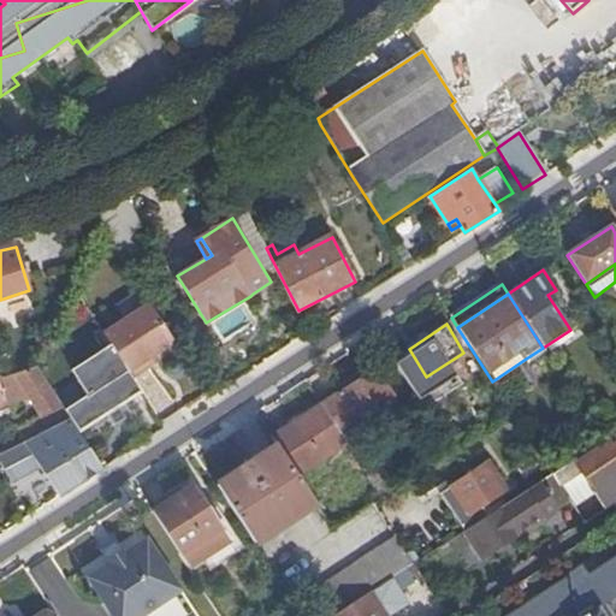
[(143,394),(111,344),(86,360),(93,369),(78,379),(88,395),(67,409),(82,432),(110,415),(116,425),(126,418),(120,408),(143,394)]
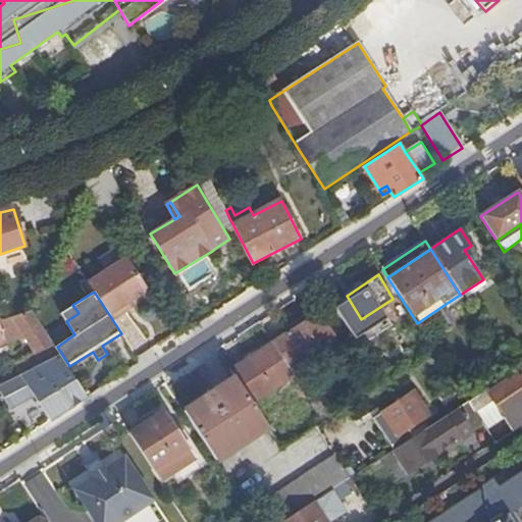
[(448,309),(463,298),(460,295),(446,304),(448,309)]
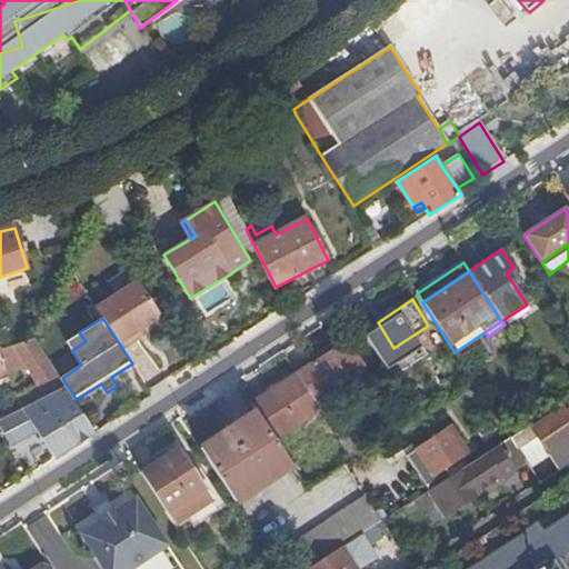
[(86,341),(79,332),(67,341),(72,350),(86,341)]
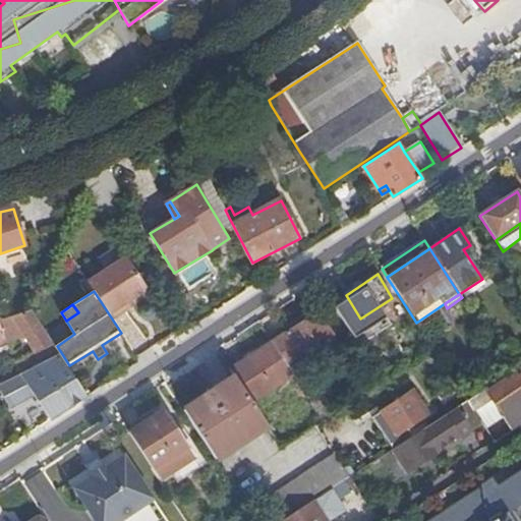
[(59,354),(32,309),(0,320),(0,344),(5,343),(0,328),(17,323),(25,337),(35,352),(31,355),(37,365),(59,354)]
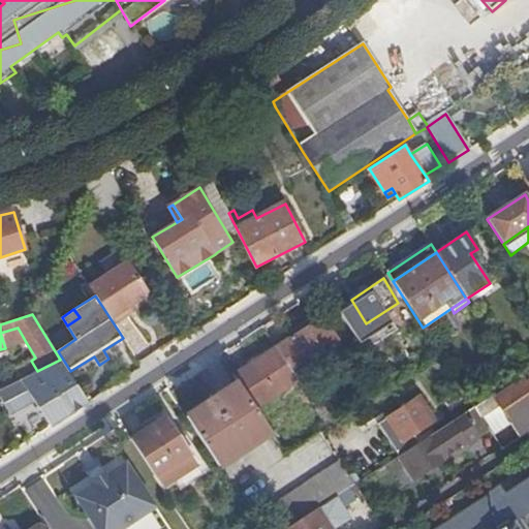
[(322,318),(277,346),(278,349),(296,377),(315,364),(312,358),(332,345),(335,350),(341,346),(322,318)]
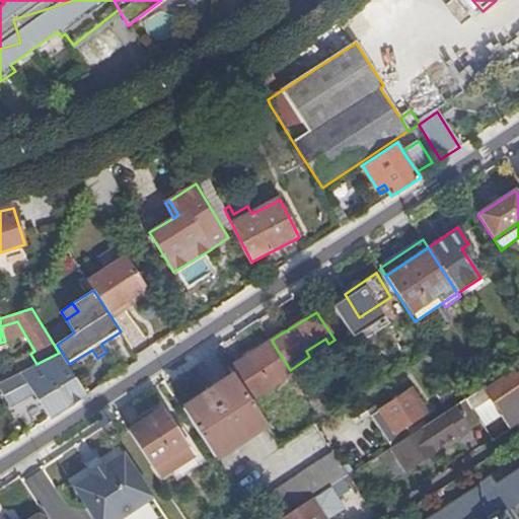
[(5,342),(25,336),(17,321),(0,326),(5,342)]
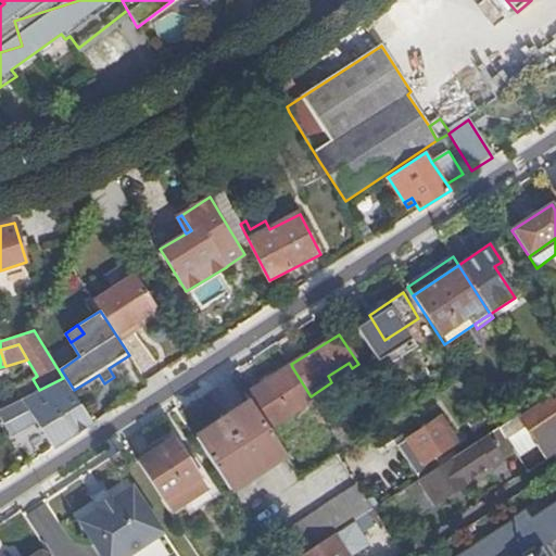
[(247,395),(251,403),(267,429),(314,400),(311,396),(292,367),(247,395)]
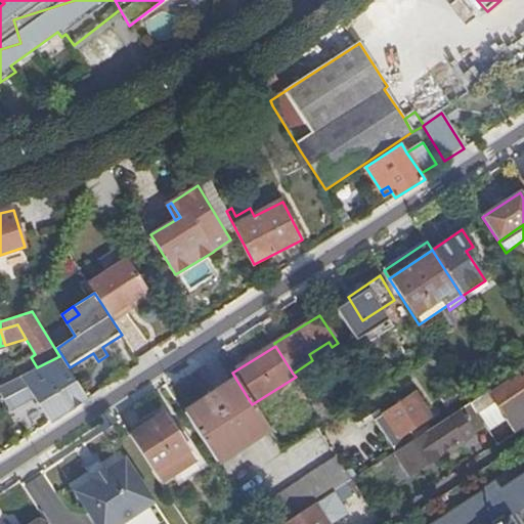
[(51,423),(87,400),(59,356),(37,367),(20,376),(51,423)]
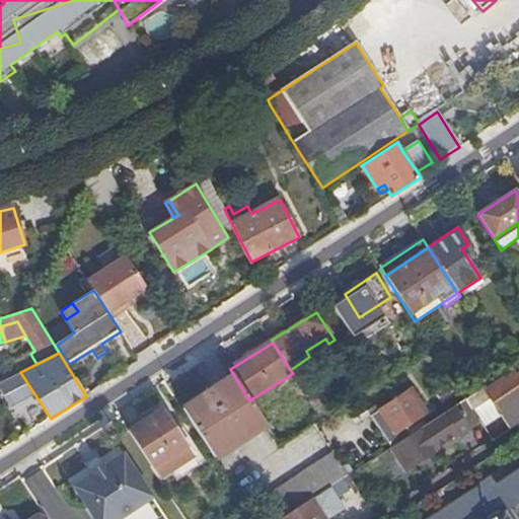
[(482,422),(483,424),(499,414),(508,427),(518,419),(518,368),(484,391),(483,388),(466,399),(482,422)]
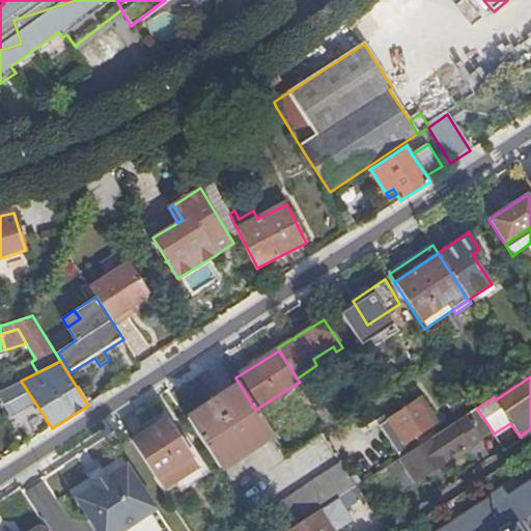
[(240,385),(187,418),(220,468),(272,435),(255,410),(240,385)]
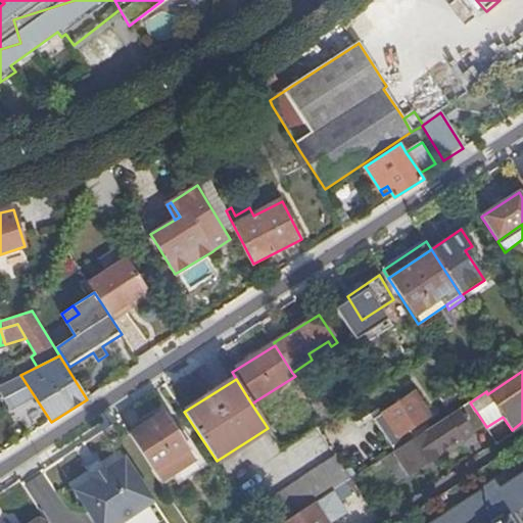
[(325,423),(336,416),(315,383),(303,389),(325,423)]
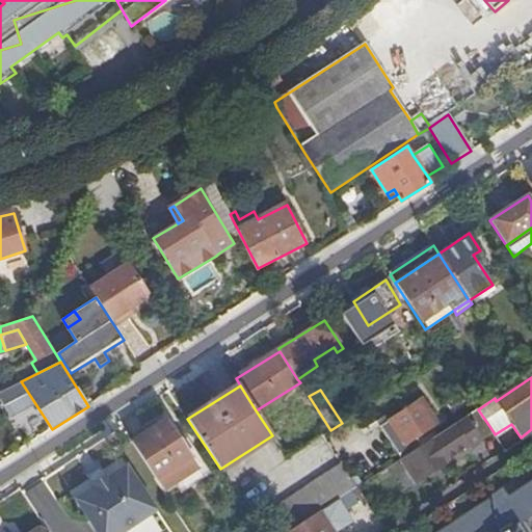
[(435,424),(420,399),(388,420),(403,444),(435,424)]
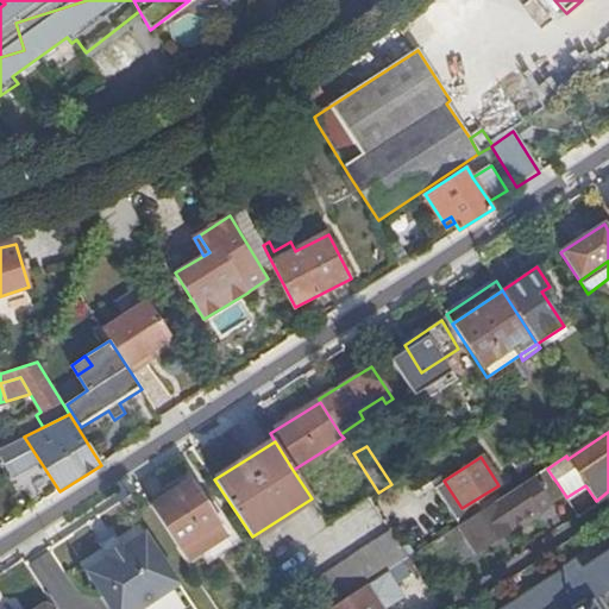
[(547,469),(459,525),(477,552),(509,531),(509,529),(538,512),(540,514),(554,506),(552,503),(565,495),(547,469)]
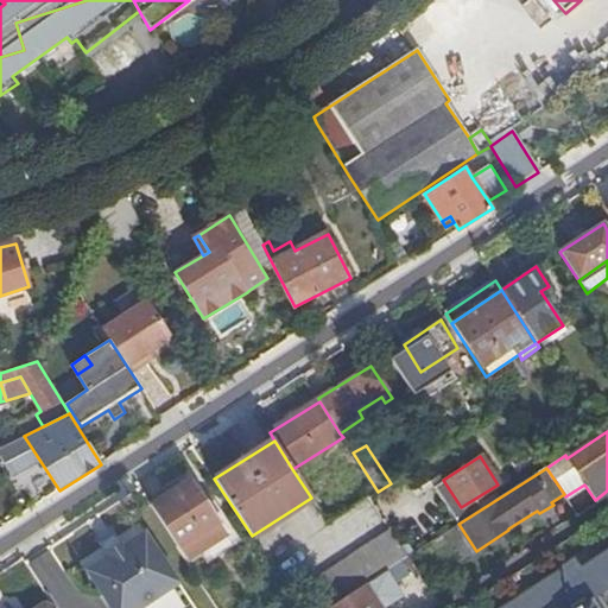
[(153,505),(150,507),(185,562),(189,559),(226,534),(208,505),(191,480),(169,495),(166,492),(152,501),(153,505)]
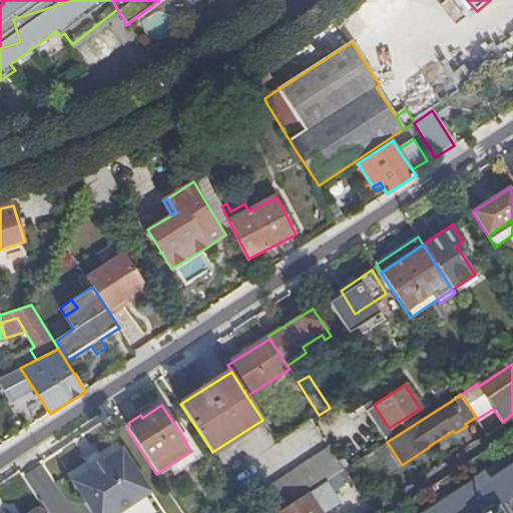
[(181,422),(175,426),(190,451),(159,472),(162,476),(171,470),(175,476),(204,457),(181,422)]
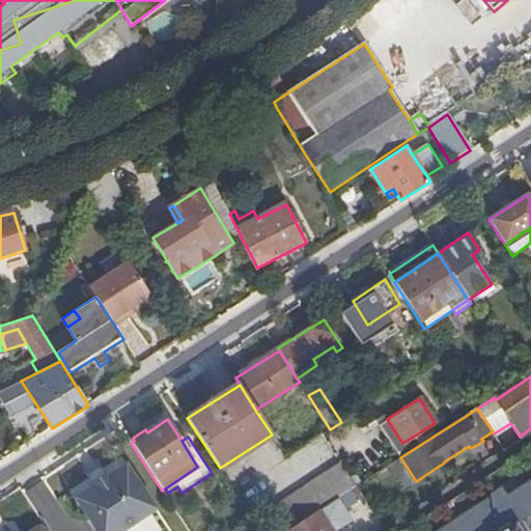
[(92,483),(73,497),(95,530),(171,530),(124,462),(105,475),(103,473),(90,481),(92,483)]
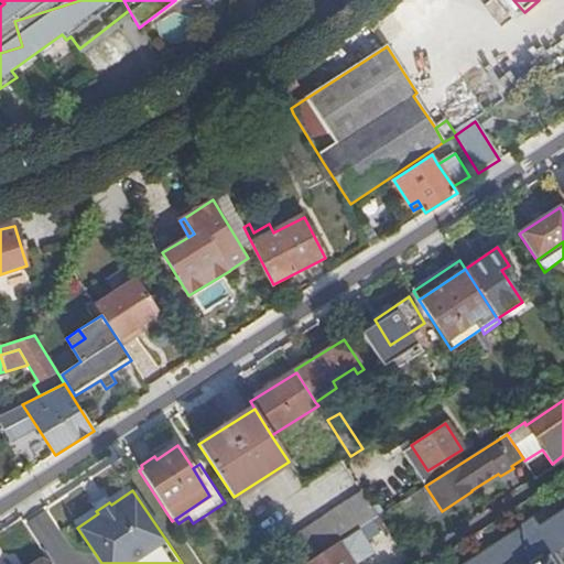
[(340,542),(378,517),(362,491),(295,535),(312,561),(340,542)]
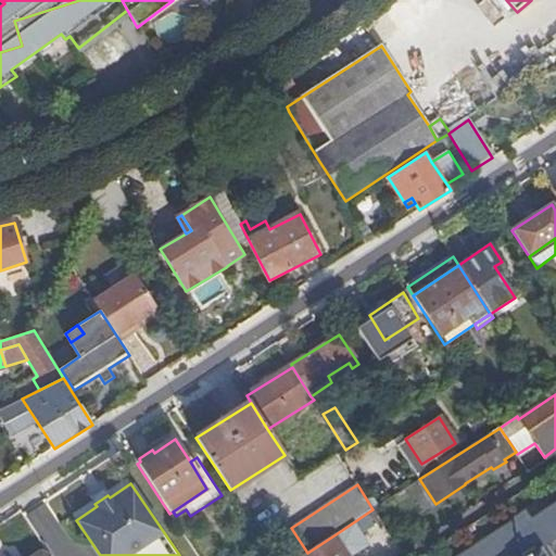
[(374,520),(370,513),(365,516),(369,522),(374,520)]
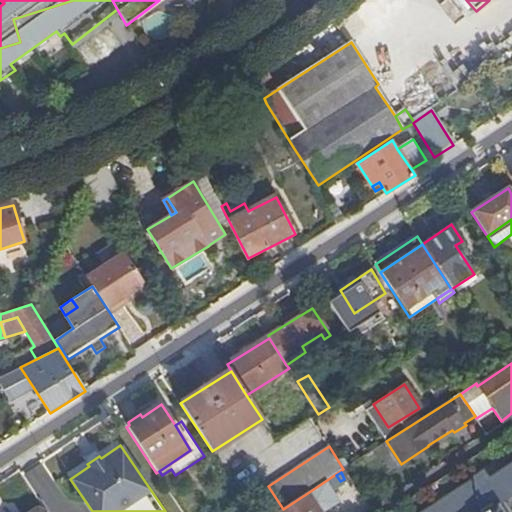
[(502,511),(485,486),(457,503),(463,511),(502,511)]
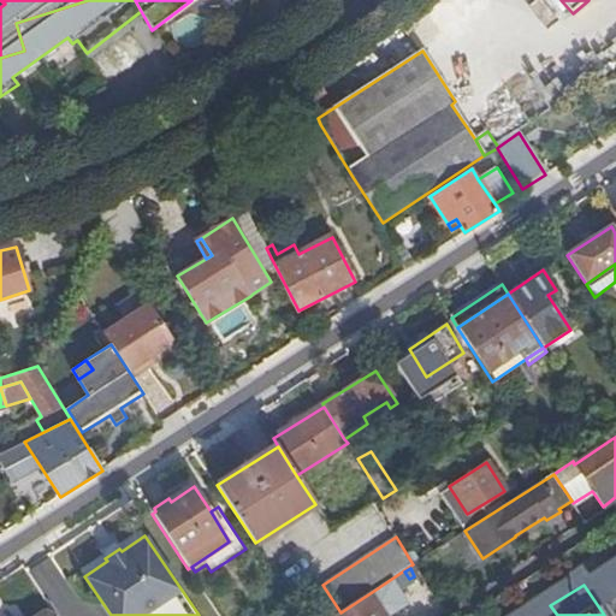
[(388,615),(372,592),(341,612),(335,615),(388,615)]
